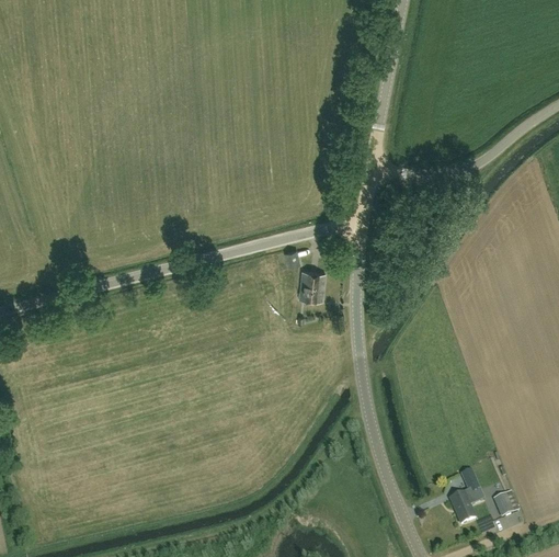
[(329,257),(331,247),(320,246),(319,256),(329,257)]
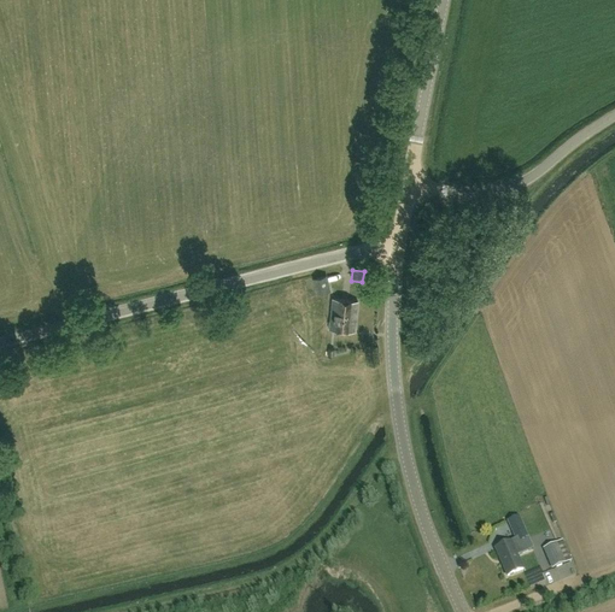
[(315,289),(328,287),(324,272),(311,275),(315,289)]
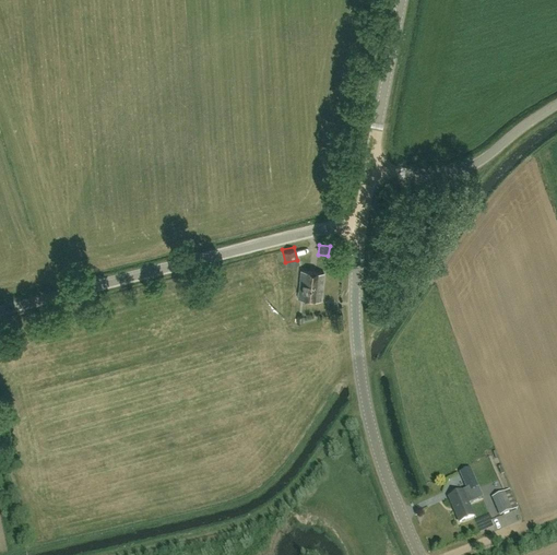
[(281,249),(275,250),(280,267),(285,266),(281,249)]
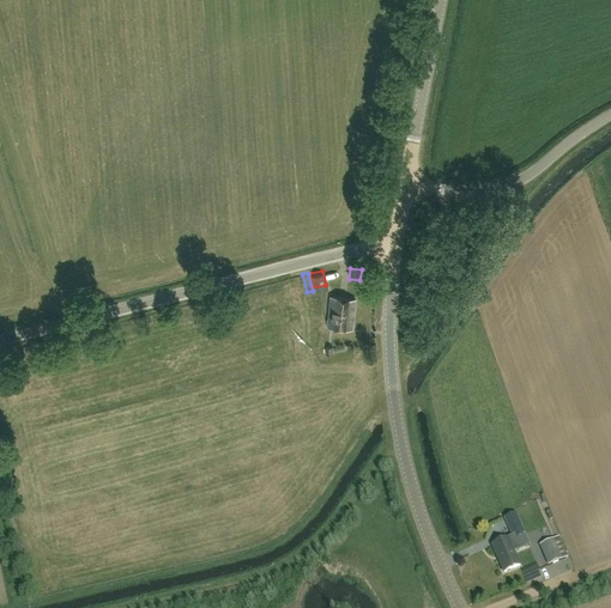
[(350,326),(354,296),(328,292),(325,323),(350,326)]
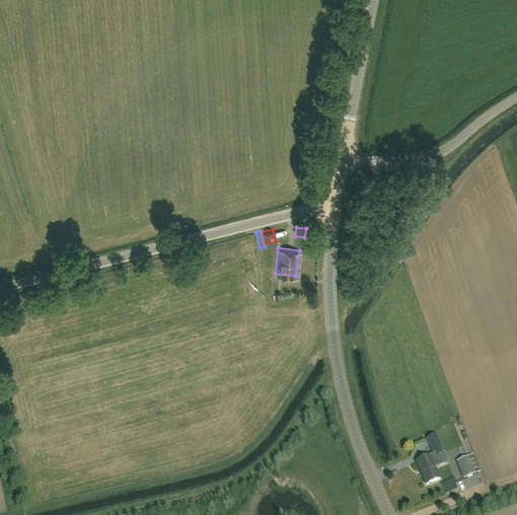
[(442,449),(433,431),(424,435),(433,453),(442,449)]
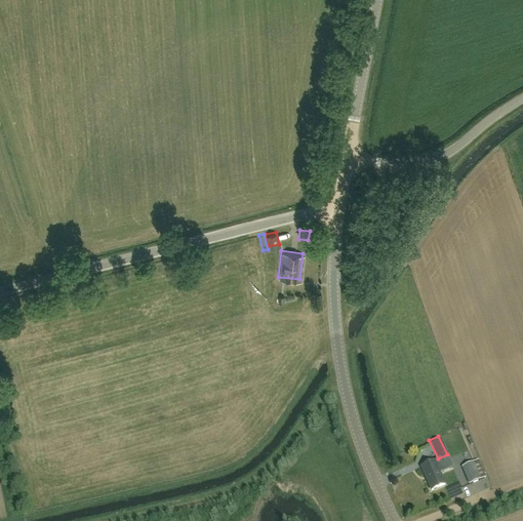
[(476,456),(460,464),(468,480),(484,473),(476,456)]
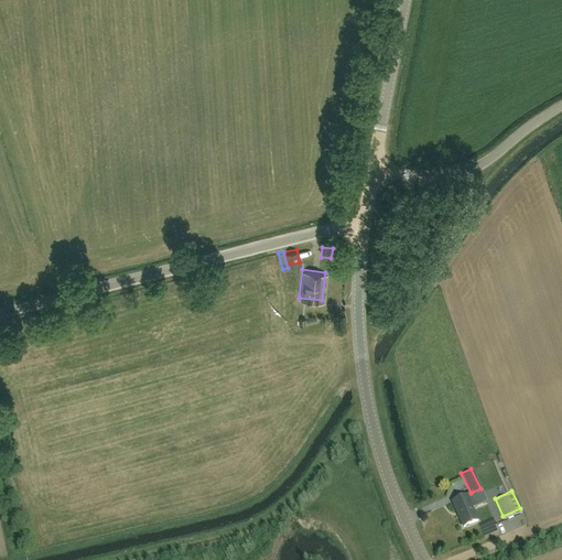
[(461,524),(476,517),(465,492),(450,498),(461,524)]
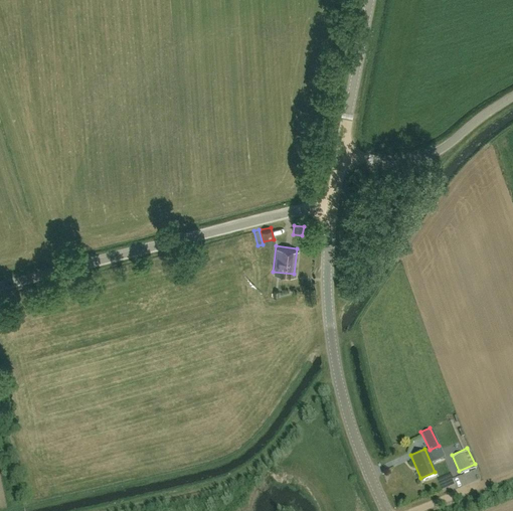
All buildings are outlined.
